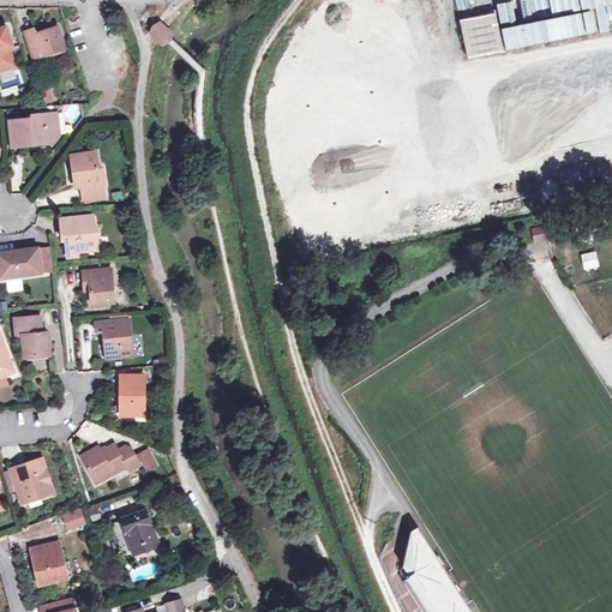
[(489,0),(491,9),(455,15),(461,53),(606,29),(601,3),(611,0),(489,0)]
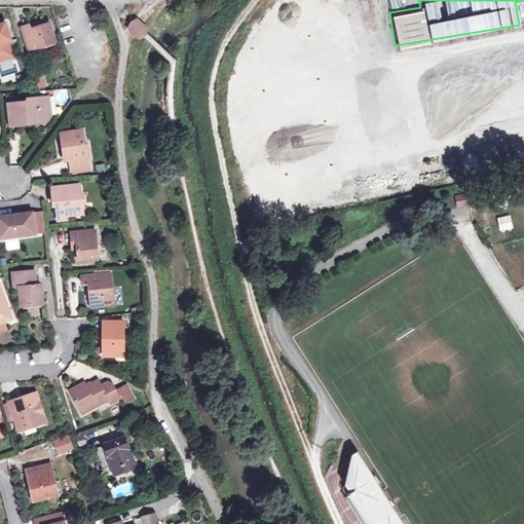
[(138,17),(127,29),(141,41),(151,30),(138,17)]
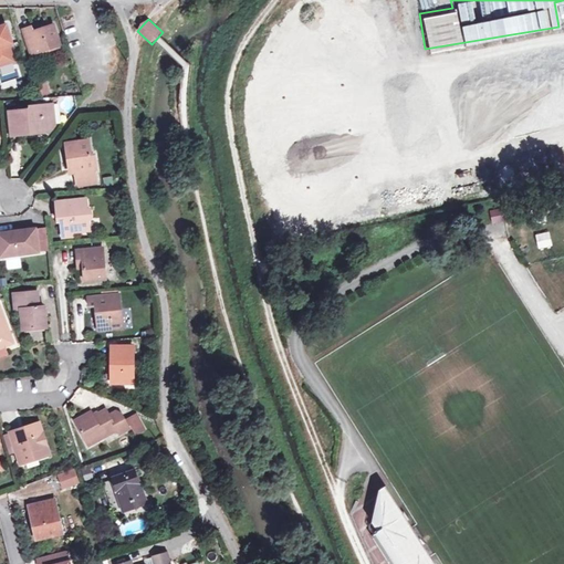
[(0,61),(11,59),(3,35),(8,34),(3,21),(0,22),(0,61)]
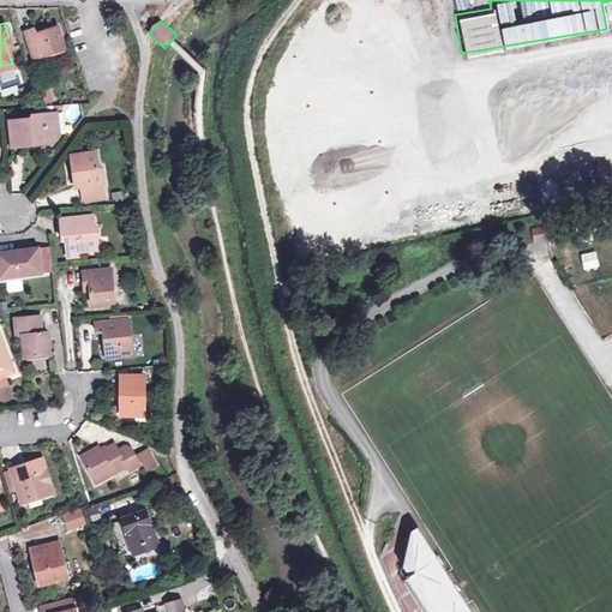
[(31,25),(22,28),(29,55),(63,46),(55,23),(33,30),(31,25)]
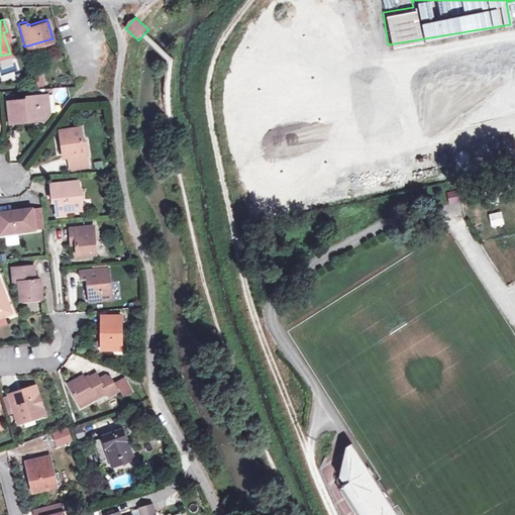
[(42,73),(31,74),(32,86),(44,84),(42,73)]
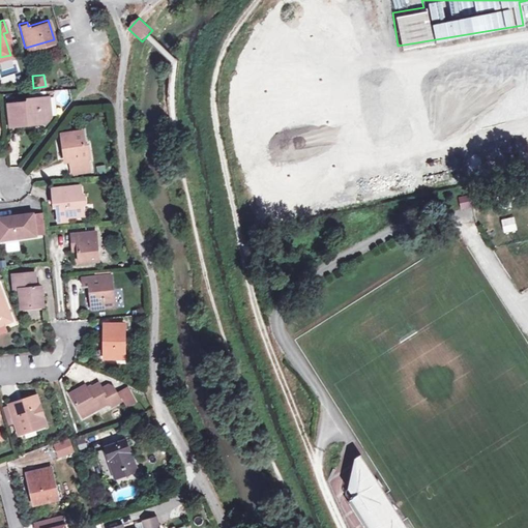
[(26,101),(6,104),(8,125),(29,123),(29,120),(38,119),(44,123),(50,116),(47,96),(26,98),(26,101)]
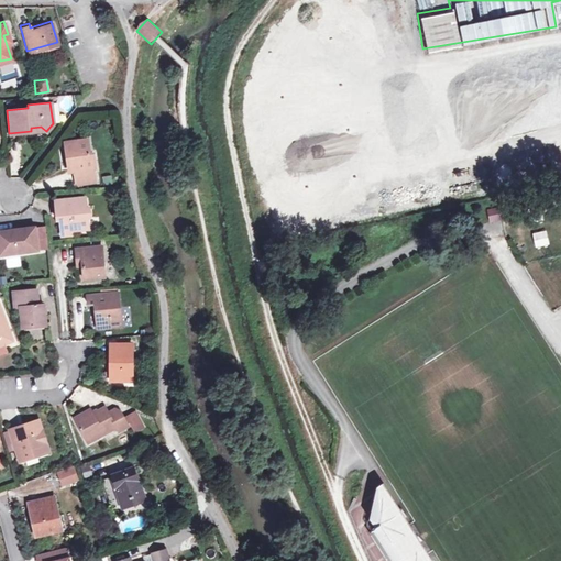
[(88,136),(75,139),(76,144),(65,145),(68,172),(73,172),(75,182),(94,179),(92,167),(94,167),(91,151),(90,151),(88,136)]
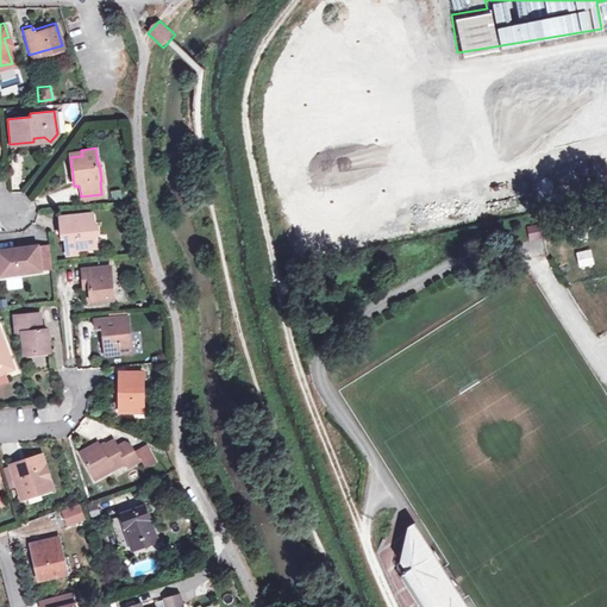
[(57,214),(58,227),(64,226),(64,236),(62,236),(64,252),(75,251),(75,246),(93,244),(92,233),(95,233),(94,223),(91,223),(89,212),(57,214)]
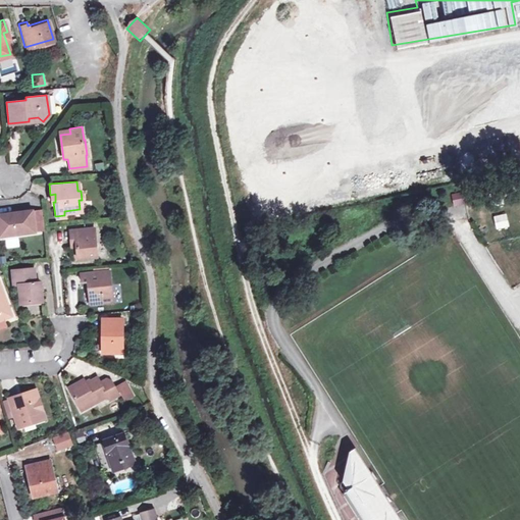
[(448,192),(451,204),(463,201),(460,190),(448,192)]
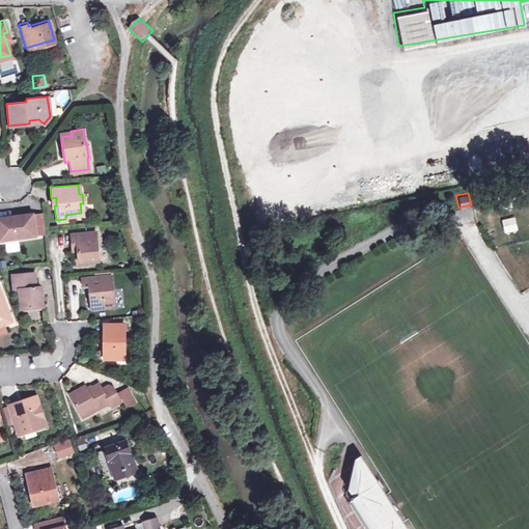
[(0,234),(8,233),(8,238),(33,235),(33,233),(31,215),(31,214),(0,217),(0,234)]
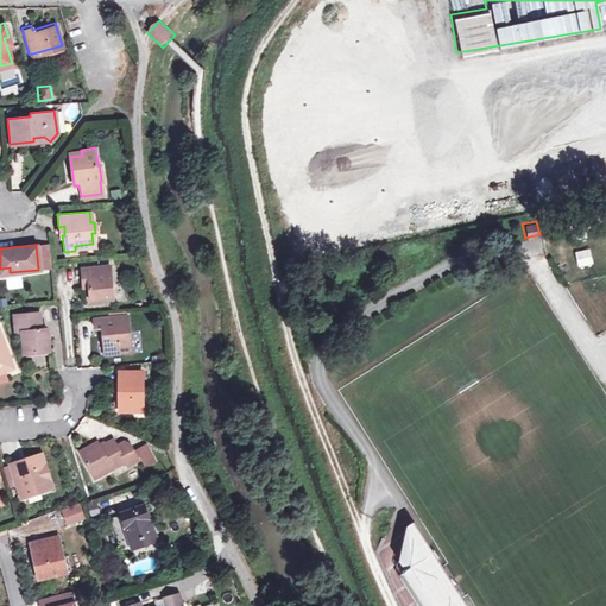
[(46,245),(36,246),(38,267),(49,266),(46,245)]
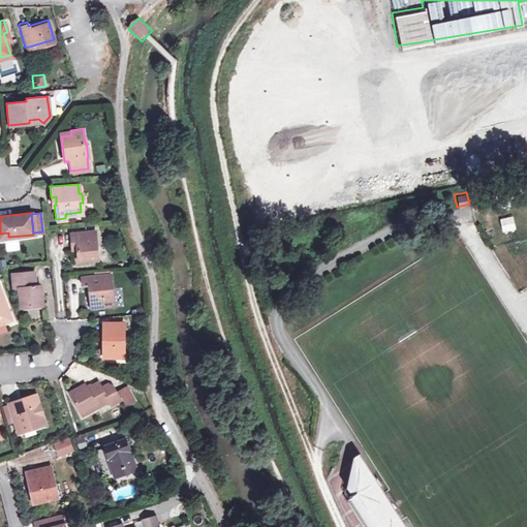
[(68,231),(68,241),(74,241),(75,249),(75,260),(96,259),(93,230),(68,231)]
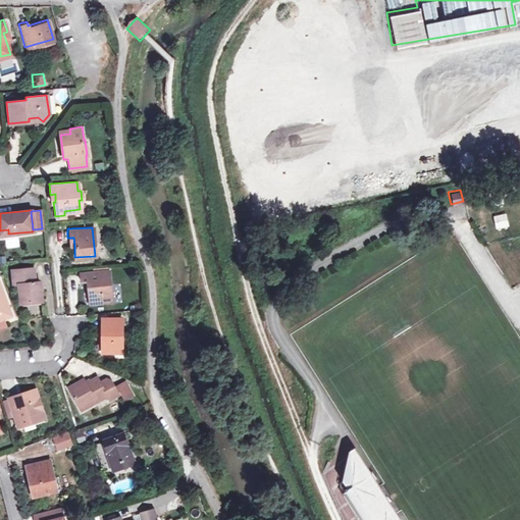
[(32,267),(10,269),(11,283),(16,283),(18,302),(41,301),(39,280),(33,281),(32,267)]
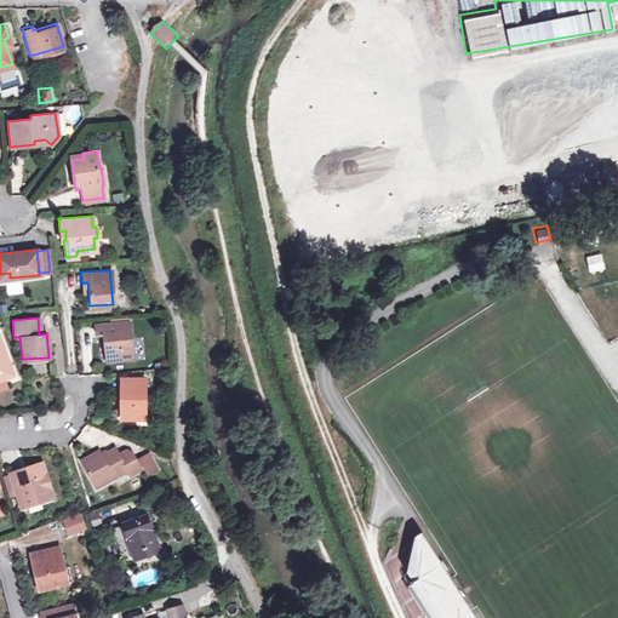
[(127,320),(95,322),(96,333),(103,333),(106,358),(131,355),(127,320)]
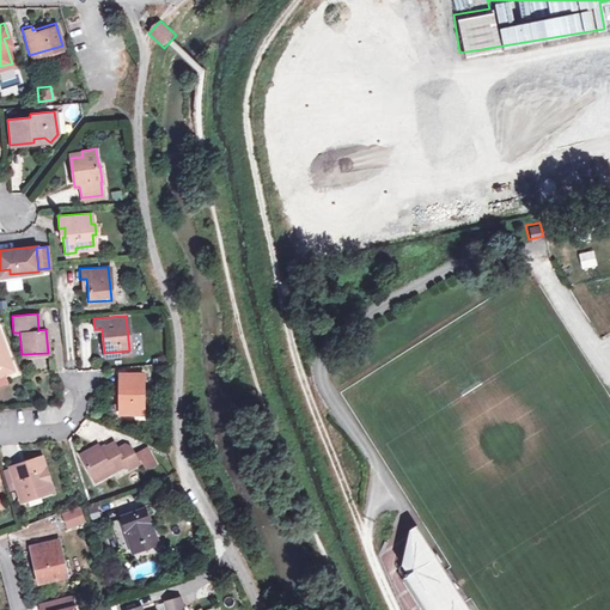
[(0,372),(12,368),(0,335),(0,372)]
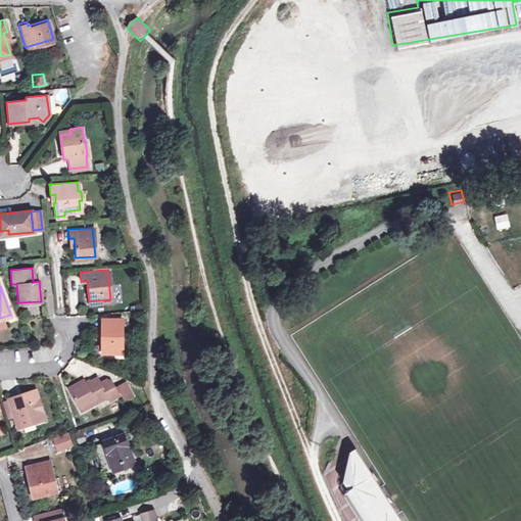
[(120,319),(101,319),(101,351),(121,350),(120,319)]
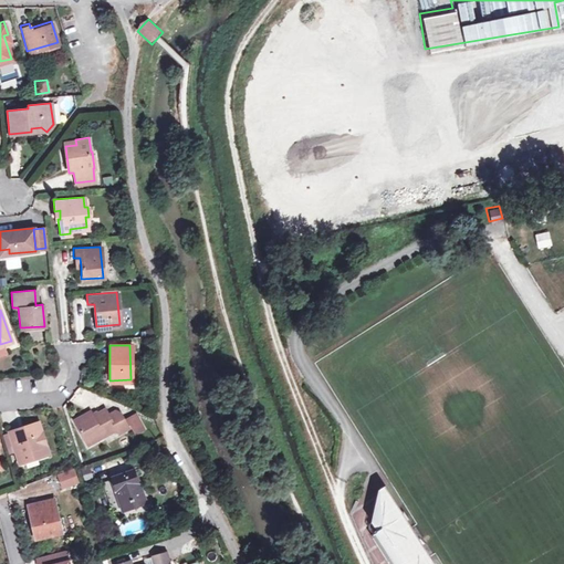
[(87,409),(71,419),(86,444),(114,428),(116,431),(127,426),(123,419),(118,411),(113,409),(106,414),(103,407),(91,414),(87,409)]
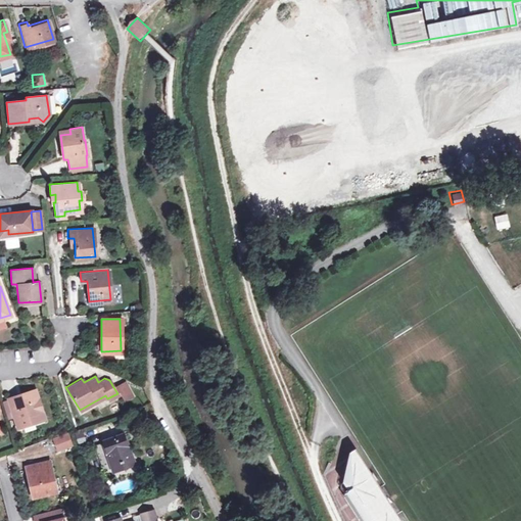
[(116,385),(113,387),(117,393),(120,391),(127,403),(134,398),(126,385),(119,390),(116,385)]
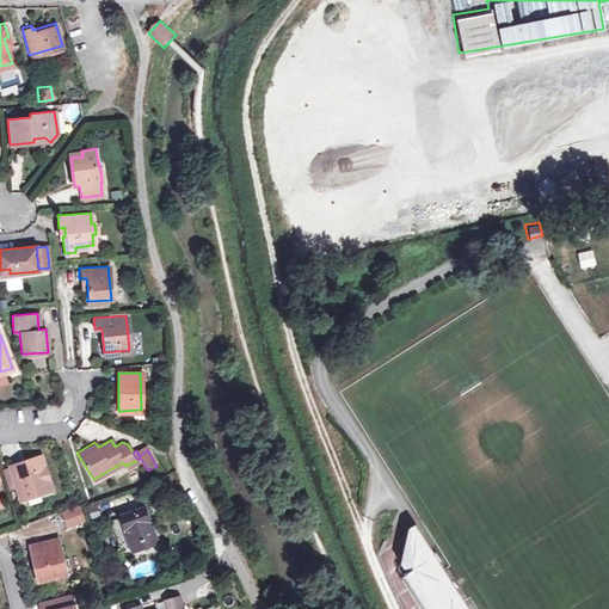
[(19,499),(42,491),(40,483),(48,479),(40,454),(24,460),(25,462),(22,463),(20,461),(7,465),(19,499)]
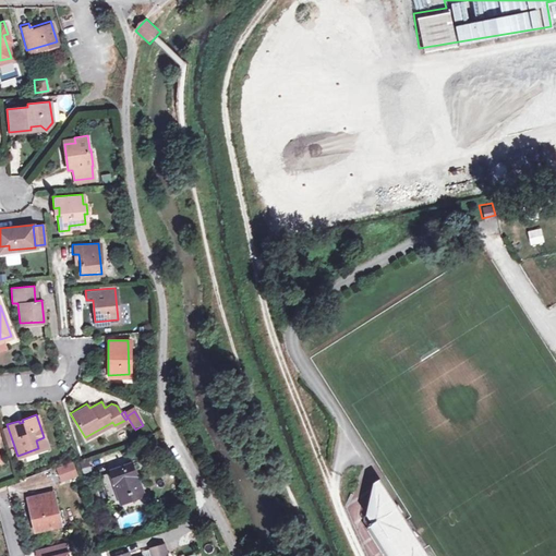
[(116,439),(125,436),(122,427),(112,432),(116,439)]
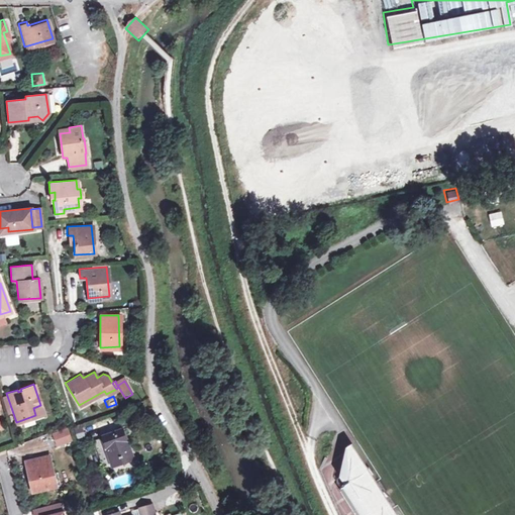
[(33,408),(35,415),(43,413),(40,405),(33,408)]
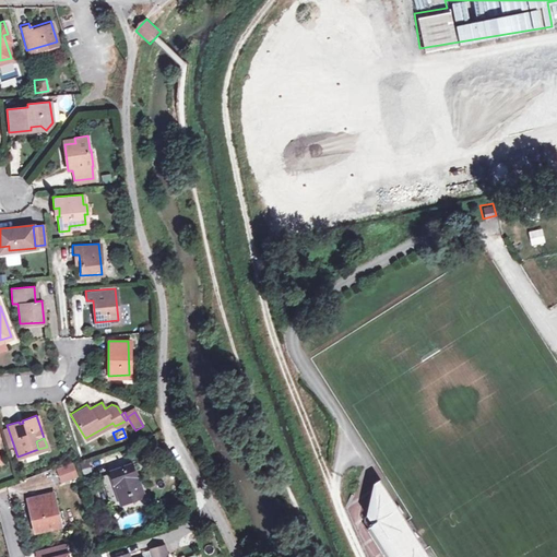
[(72,461),(55,467),(60,482),(76,475),(72,461)]
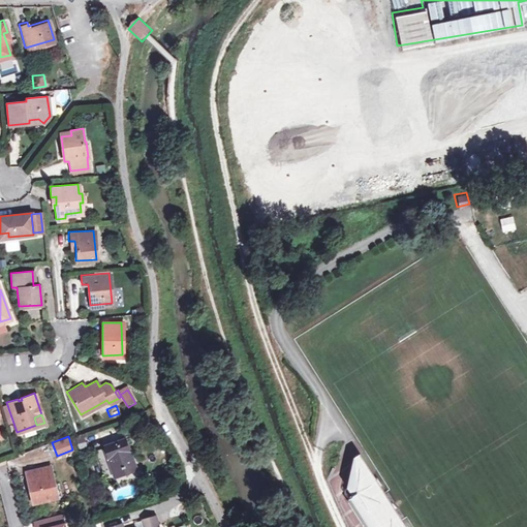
[(103,474),(112,471),(114,476),(134,469),(123,436),(101,443),(103,447),(95,451),(103,474)]
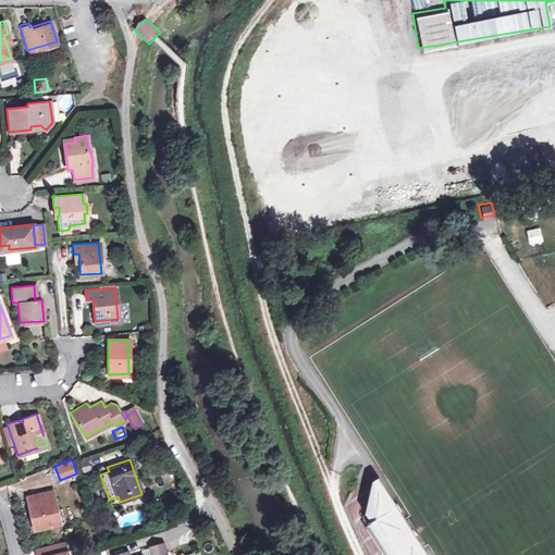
[(427,554),(379,480),(377,483),(374,485),(373,490),(371,496),(370,502),(370,504),(371,507),(372,510),(377,519),(366,527),(383,554),(427,554)]
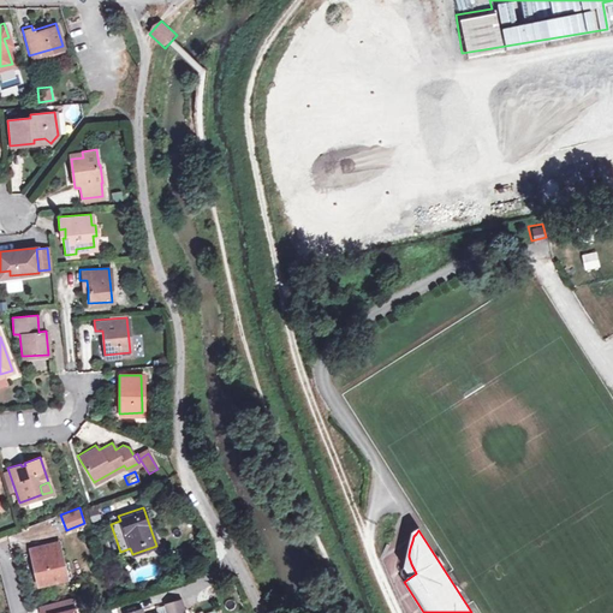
[(55,542),(30,548),(37,584),(65,577),(55,542)]
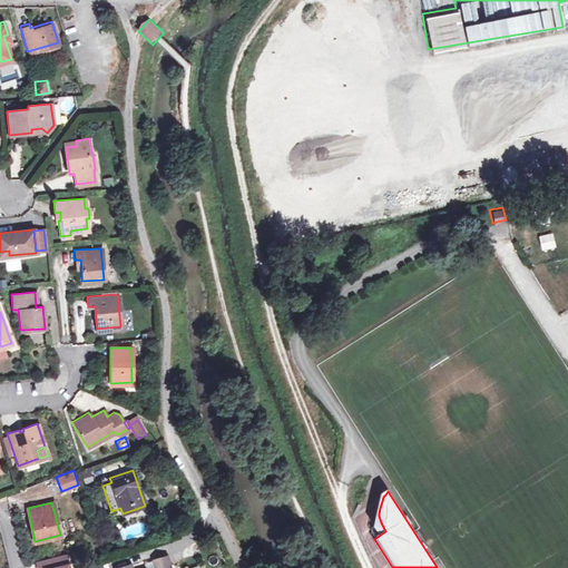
[(36,567),(67,567),(64,551),(35,558),(36,567)]
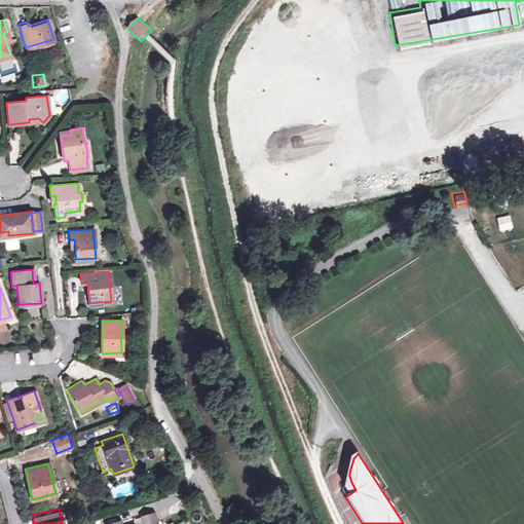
[(107,523),(156,523),(153,513),(139,517),(141,523),(119,523),(118,521),(107,523)]
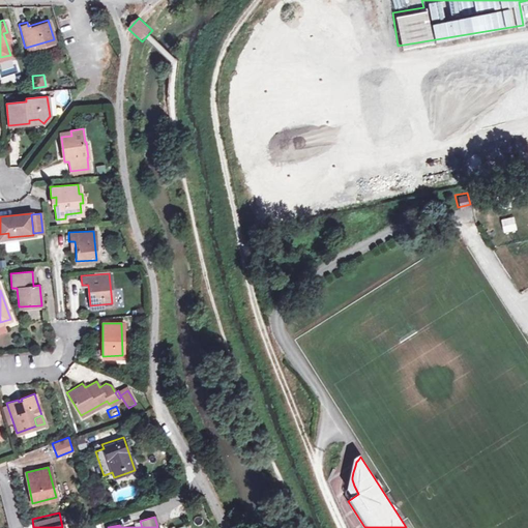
All buildings are outlined.
